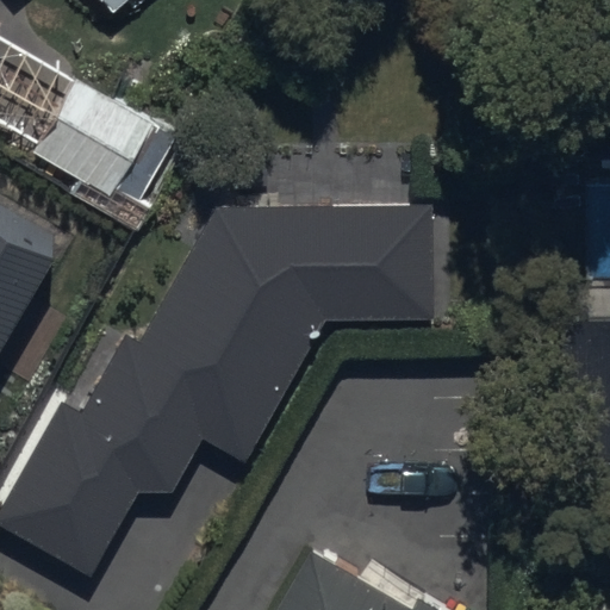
[(100,0),(113,13),(128,0),(100,0)]
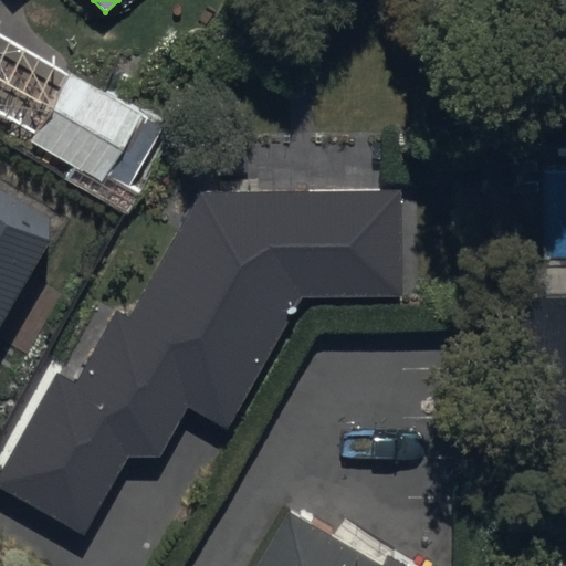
[(69,74),(31,140),(105,181),(107,177),(129,190),(164,128),(69,74)]
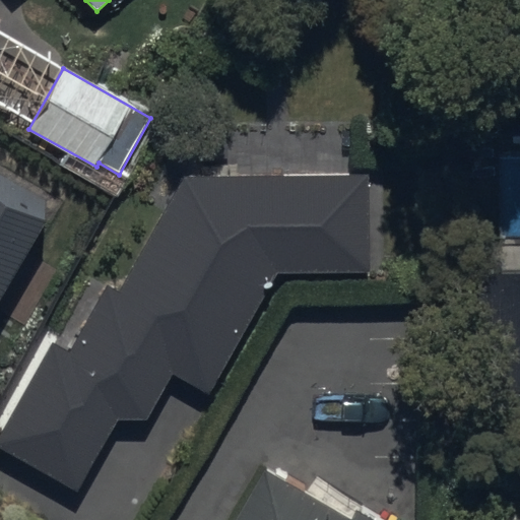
[(0,303),(57,205),(0,172),(0,303)]
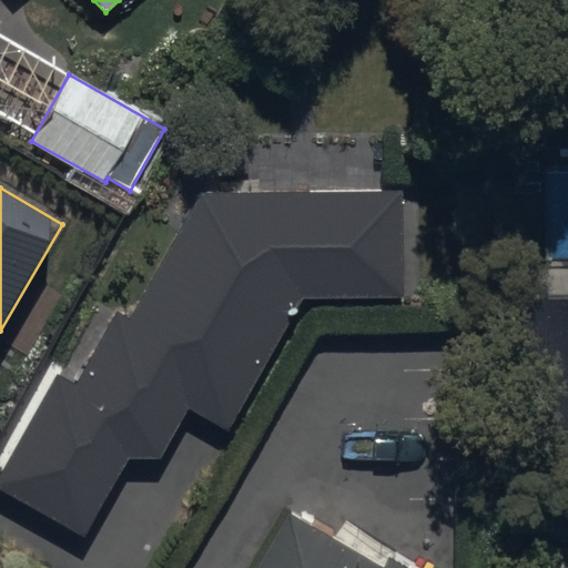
[(305,298),(404,297),(403,191),(202,193),(131,320),(117,312),(77,384),(59,374),(0,478),(0,486),(85,535),(129,458),(161,458),(189,409),(230,433),(305,298)]
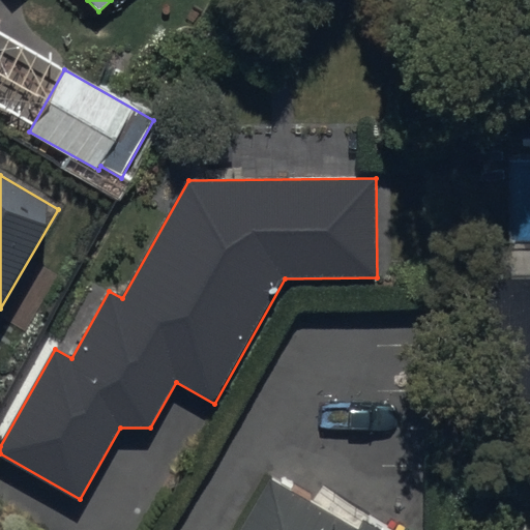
[(366,529),(364,529),(272,477),(240,529),(385,529),(372,522),(366,529)]
